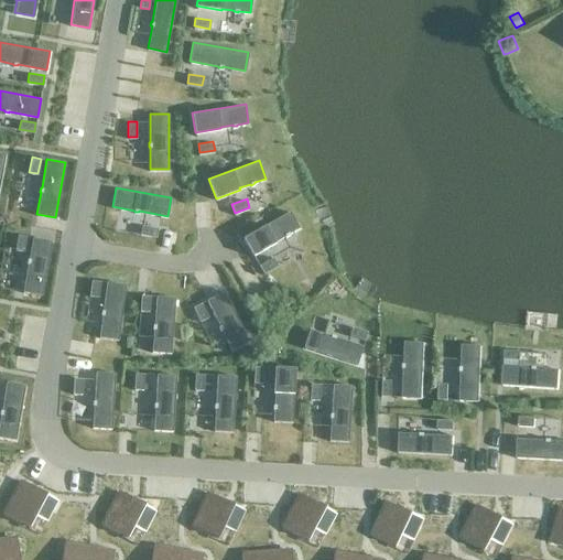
[(290,211),(244,237),(253,255),(275,241),(275,240),(285,235),(285,236),(290,234),(289,233),(300,227),(290,211)]
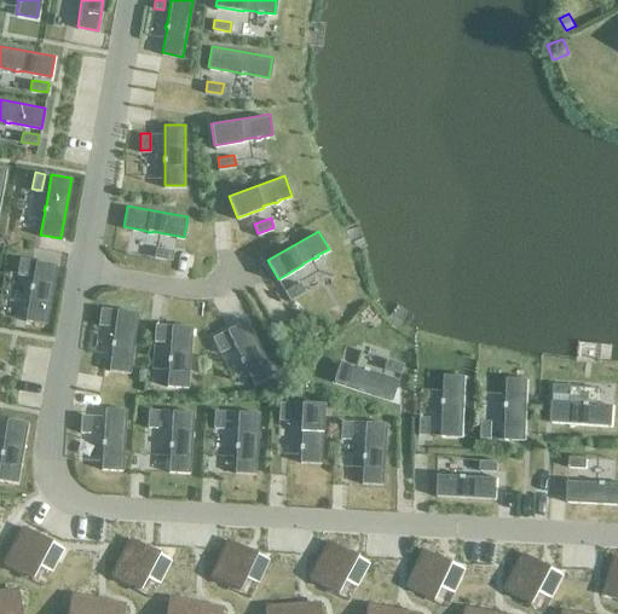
[(156,247),(155,256),(171,259),(173,249),(156,247)]
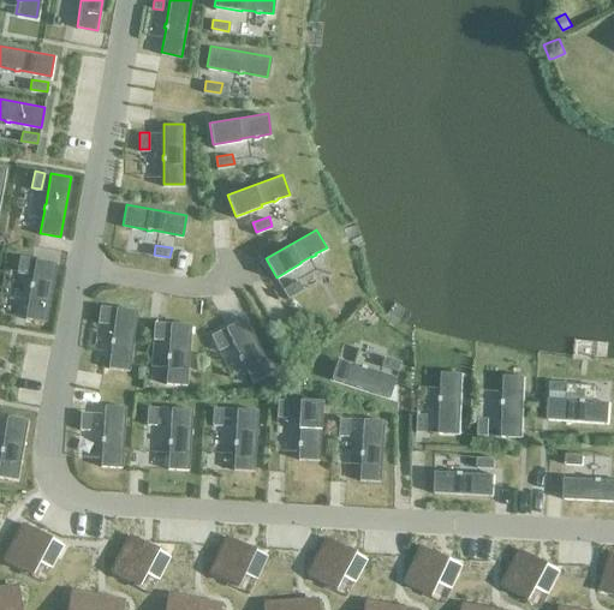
[(19,255),(17,270),(25,273),(29,256),(19,255)]
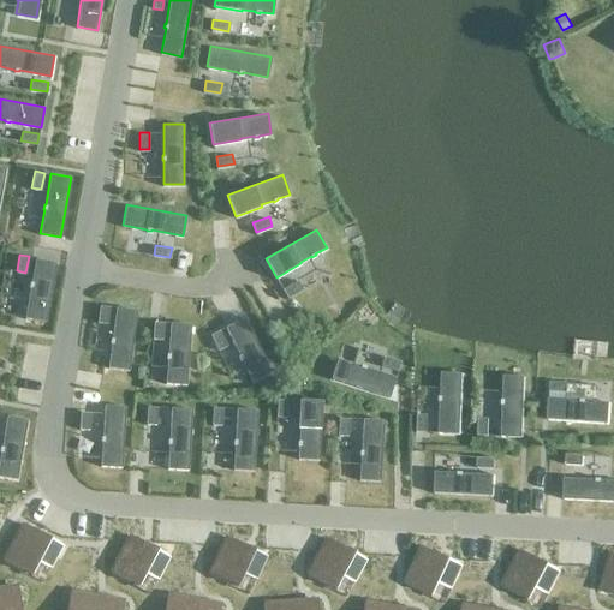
[(30,285),(24,316),(45,320),(57,261),(36,257),(31,281),(30,280),(29,285),(30,285)]
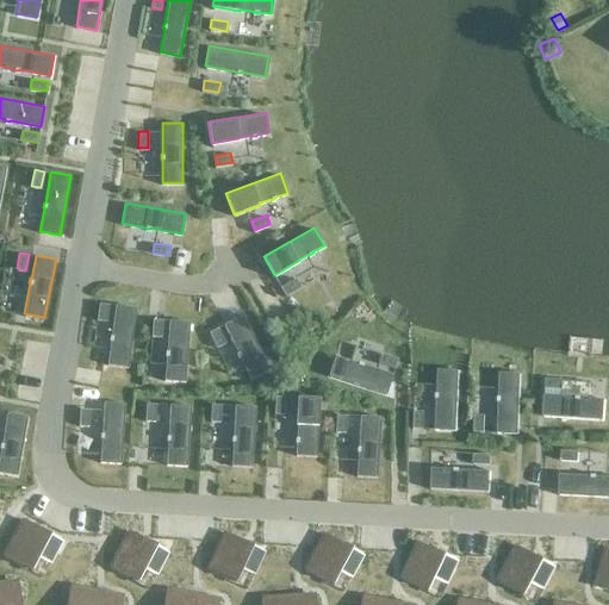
[(296,278),(281,286),(286,294),(300,286),(296,278)]
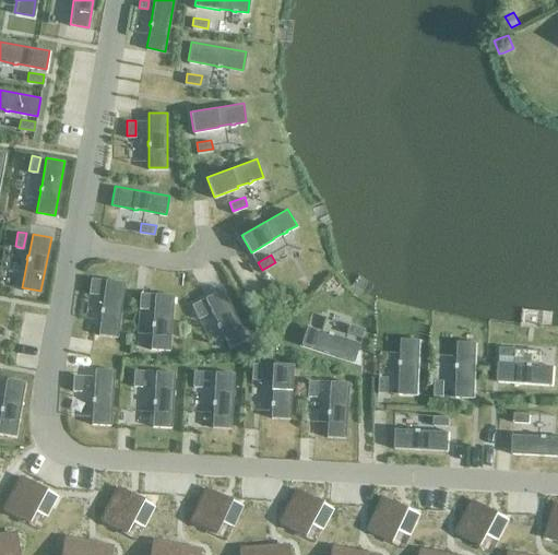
[(91,276),(88,292),(97,293),(99,279),(91,276)]
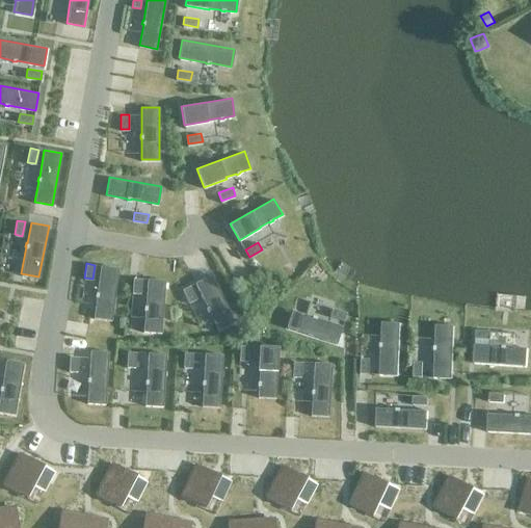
[(97,296),(94,317),(111,319),(118,267),(101,265),(97,292),(96,292),(96,296),(97,296)]
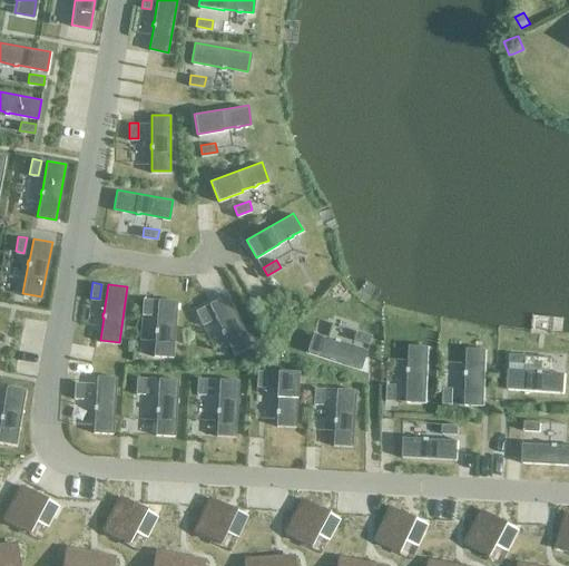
[(226,293),(209,302),(222,329),(223,333),(224,332),(235,352),(252,344),(226,293)]
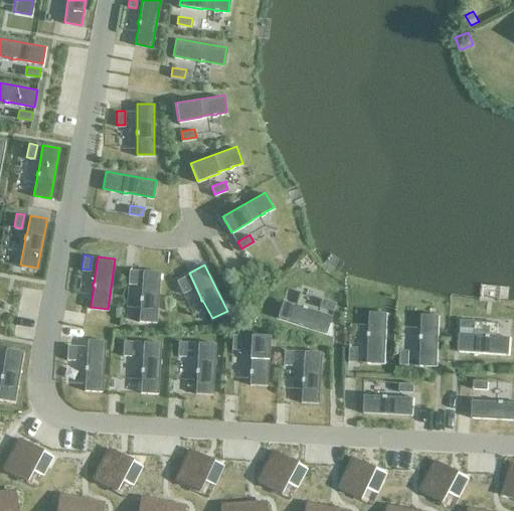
[(129,269),(128,283),(136,284),(137,270),(129,269)]
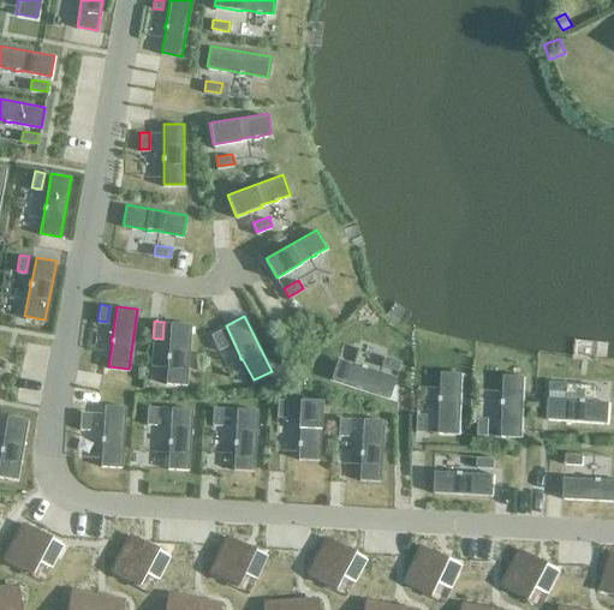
[(167,353),(167,358),(168,358),(166,382),(186,383),(191,323),(171,321),(168,353),(167,353)]
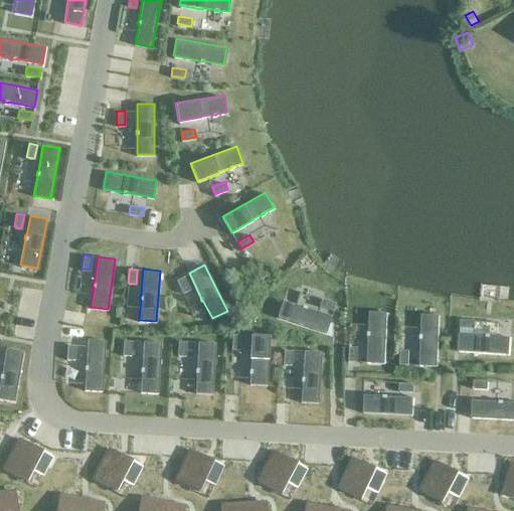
[(184,276),(177,280),(183,292),(190,289),(184,276)]
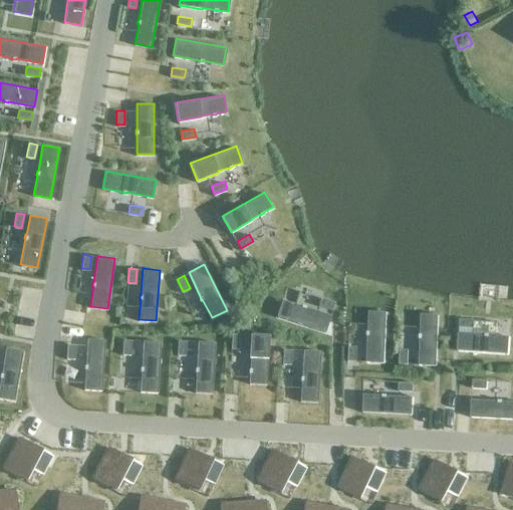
[(321,296),(318,304),(332,308),(334,301),(321,296)]
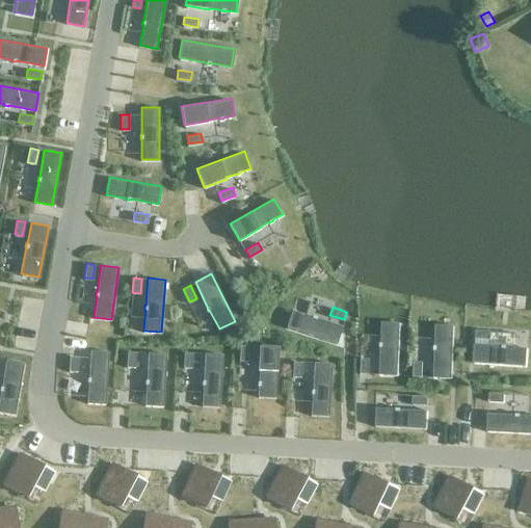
[(292,309),(287,326),(337,342),(342,325),(316,317),(316,316),(313,315),(312,316),(292,309)]
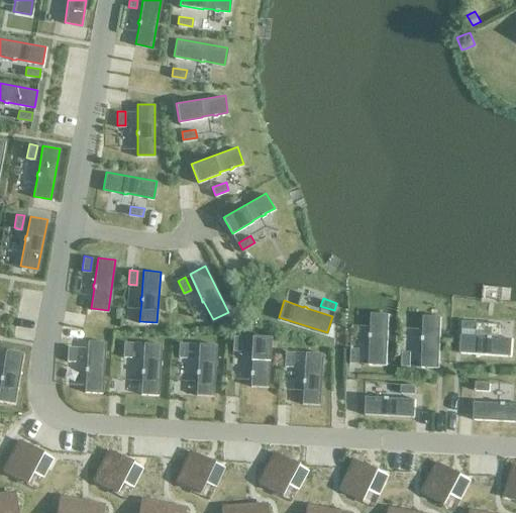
[(370,332),(370,336),(371,336),(369,363),(387,364),(389,312),(372,311),(371,332),(370,332)]
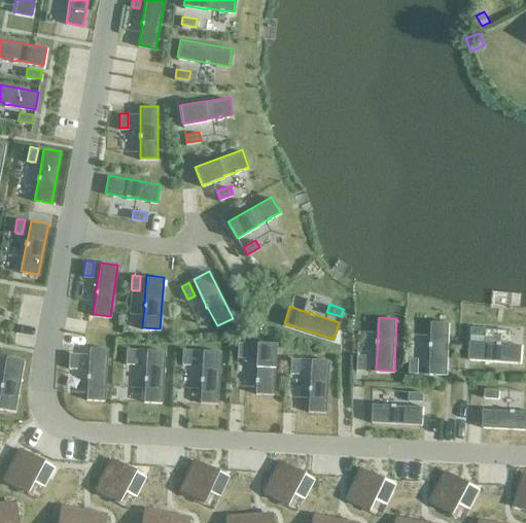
[(430,342),(429,345),(430,345),(429,373),(448,374),(450,321),(431,320),(431,342),(430,342)]
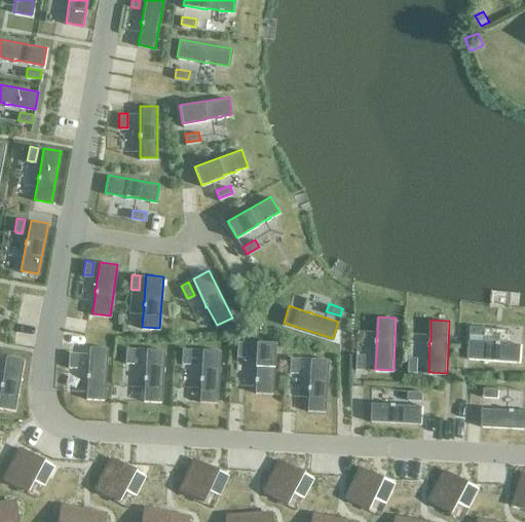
[(485,334),(485,326),(471,325),(471,333),(485,334)]
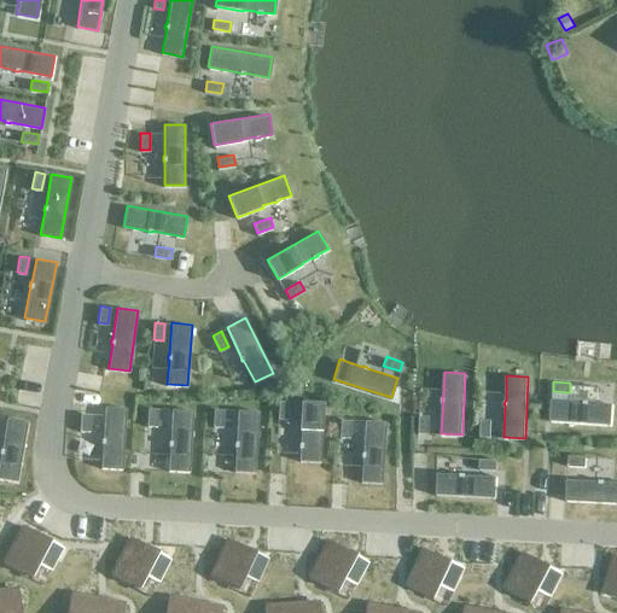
[(552,398),(551,419),(611,424),(612,403),(588,401),(588,400),(583,400),(583,401),(552,398)]
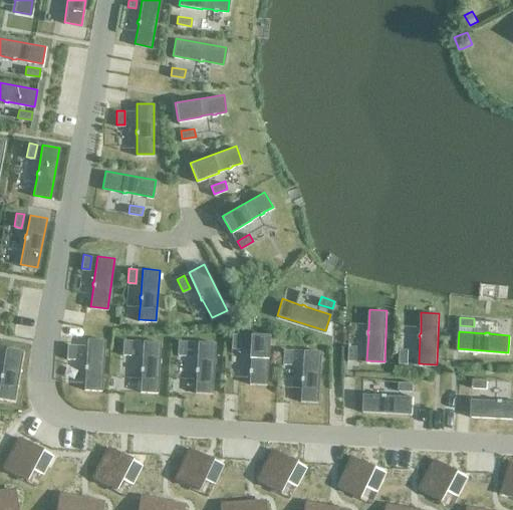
[(239,347),(240,333),(232,333),(231,347),(239,347)]
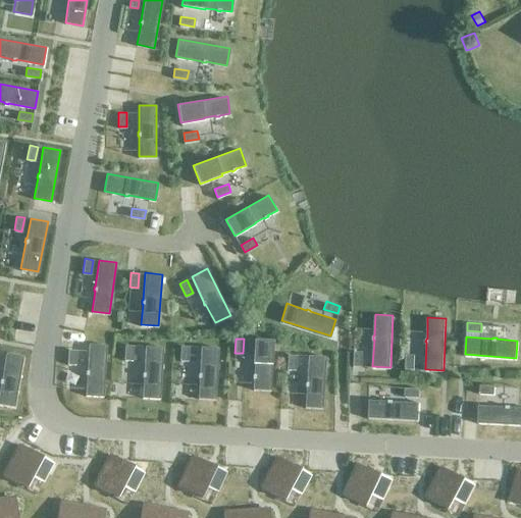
[(270,390),(273,340),(254,339),(253,362),(254,362),(254,373),(253,373),(253,377),(254,377),(253,389),(270,390)]
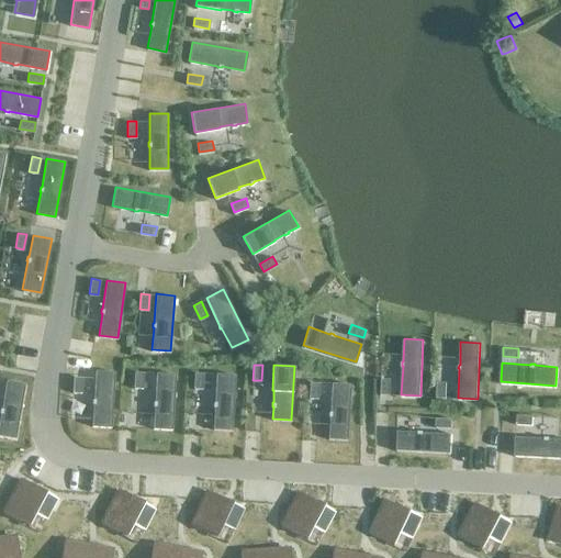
[(92,398),(92,402),(93,402),(92,425),(111,426),(114,370),(96,369),(93,398),(92,398)]
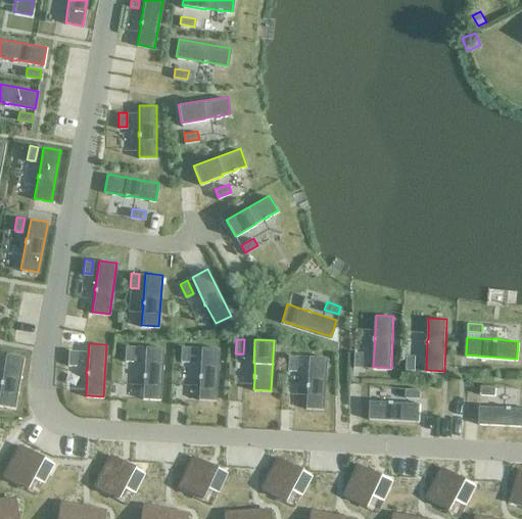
[(126,345),(125,360),(133,360),(134,345),(126,345)]
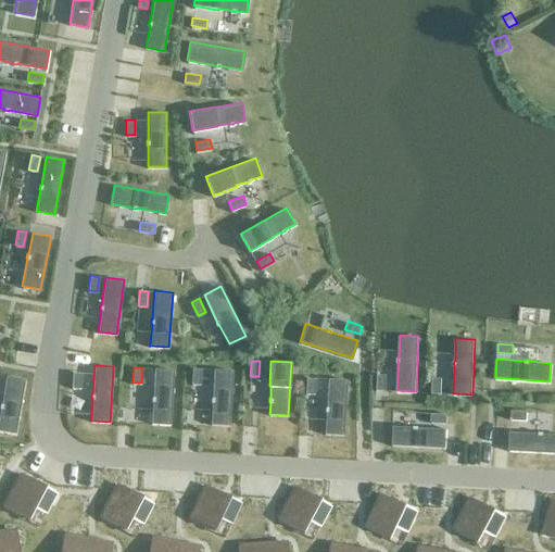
[(152,397),(152,401),(153,401),(152,423),(171,424),(174,368),(154,367),(153,397),(152,397)]
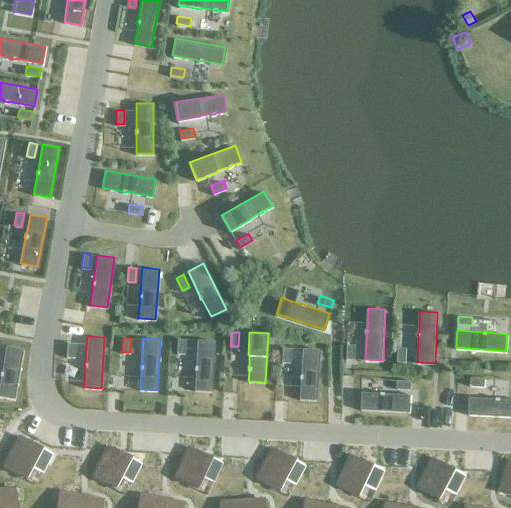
[(177,339),(176,352),(184,353),(185,339),(177,339)]
